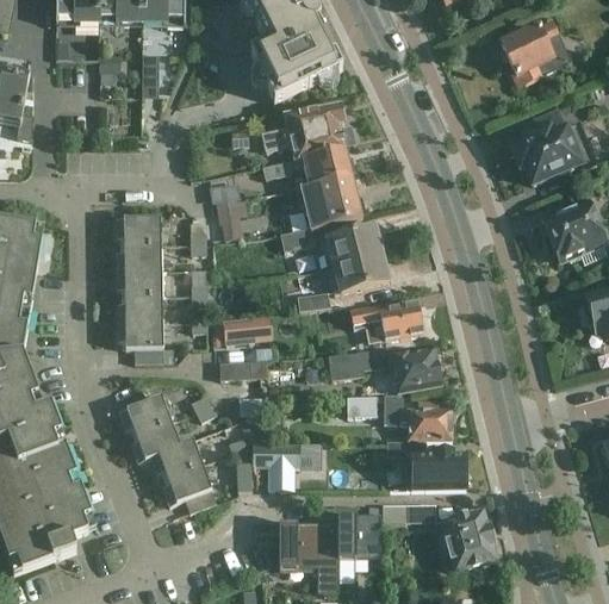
[(55,0),(56,27),(57,27),(57,24),(70,24),(70,25),(97,26),(97,29),(100,29),(100,24),(113,24),(113,26),(138,26),(138,29),(142,29),(142,25),(168,26),(168,24),(182,24),(182,27),(185,27),(184,0),(55,0)]
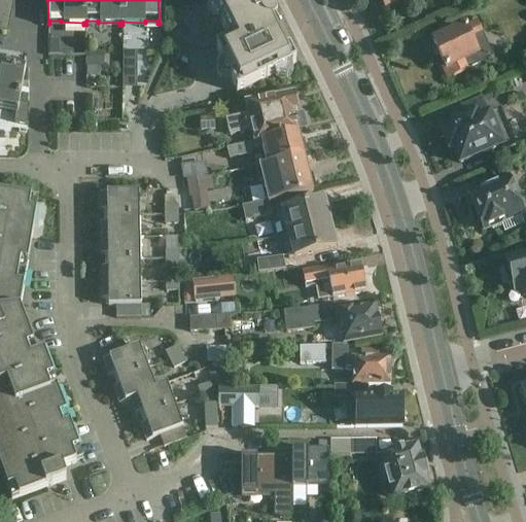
[(216,45),(238,88),(296,59),(269,0),(211,0),(231,39),(216,45)]
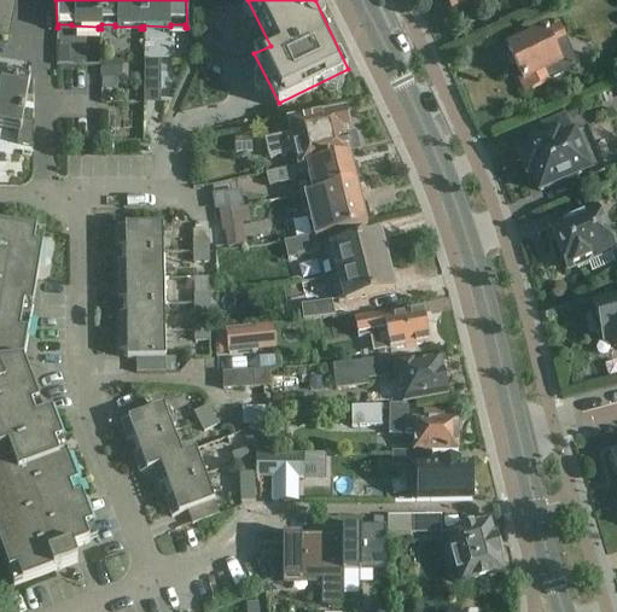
[(527,88),(552,75),(578,62),(557,22),(524,39),(521,31),(506,39),(513,51),(508,53),(512,59),(517,58),(524,74),(519,76),(527,88)]
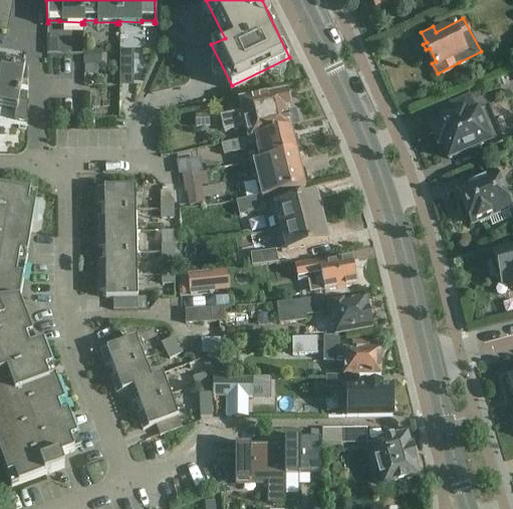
[(47,35),(47,48),(58,49),(58,35),(47,35)]
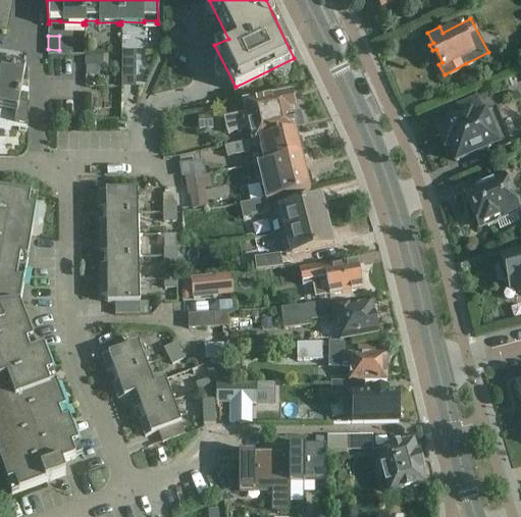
[(87,61),(100,61),(103,61),(104,47),(87,48),(87,54),(87,61)]
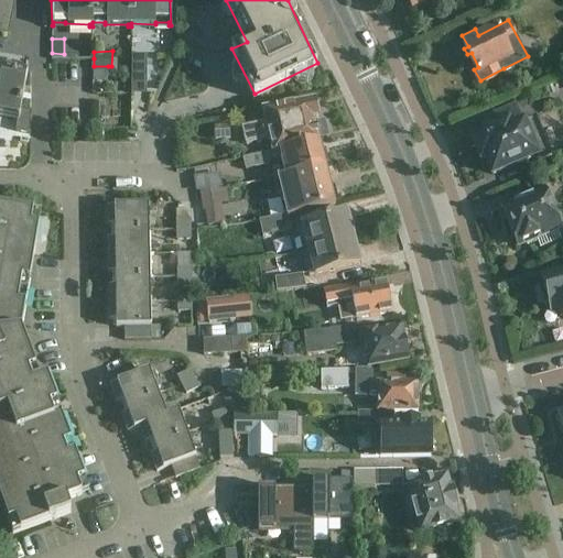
[(132,67),(147,67),(147,52),(132,52),(132,67)]
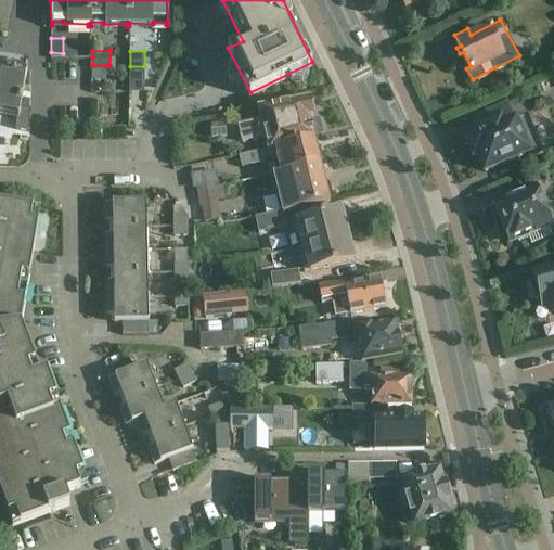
[(16,127),(16,125),(30,127),(30,106),(21,104),(26,68),(23,68),(23,73),(2,68),(3,63),(0,62),(0,111),(15,114),(13,127),(16,127)]
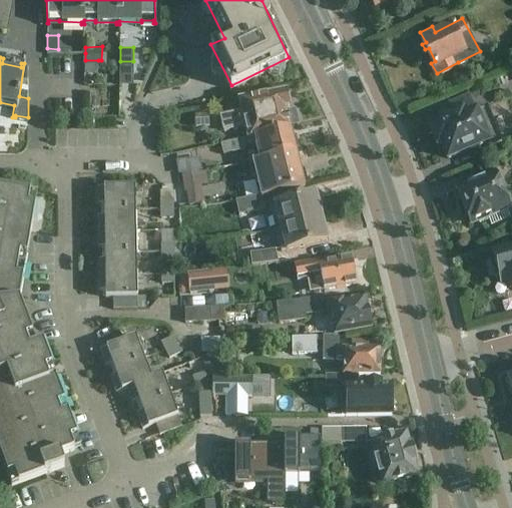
[(89,66),(89,83),(104,83),(103,66),(89,66)]
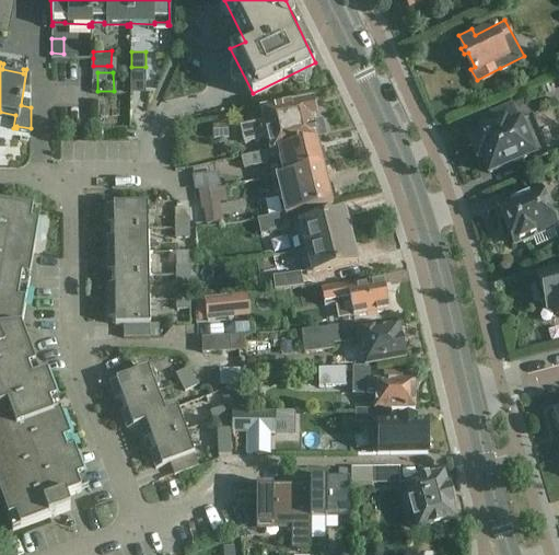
[(278,146),(279,148),(316,135),(317,135),(327,133),(324,117),(314,119),(313,115),(317,114),(313,95),(260,105),(264,118),(241,124),(244,140),(267,135),(270,148),(278,146)]
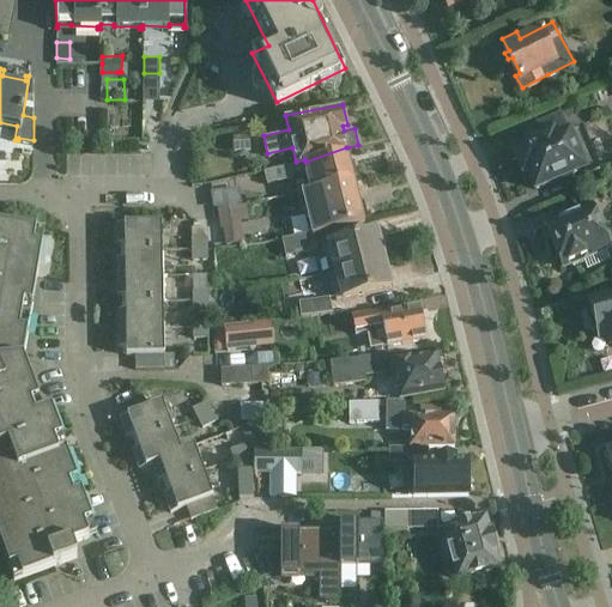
[(537,184),(583,165),(586,173),(601,165),(583,123),(570,129),(561,108),(525,122),(533,144),(517,151),(525,169),(529,167),(537,184)]
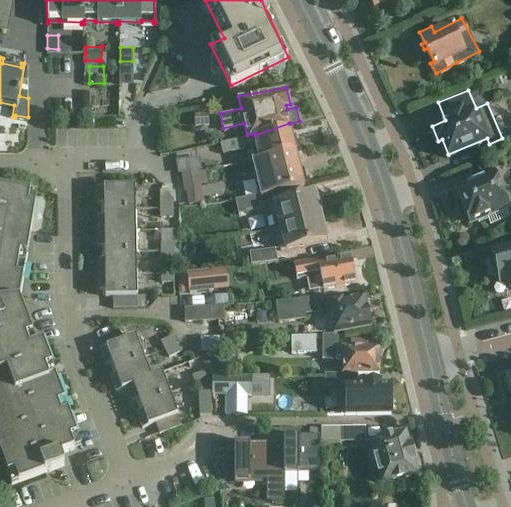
[(211,122),(209,107),(193,109),(196,124),(211,122)]
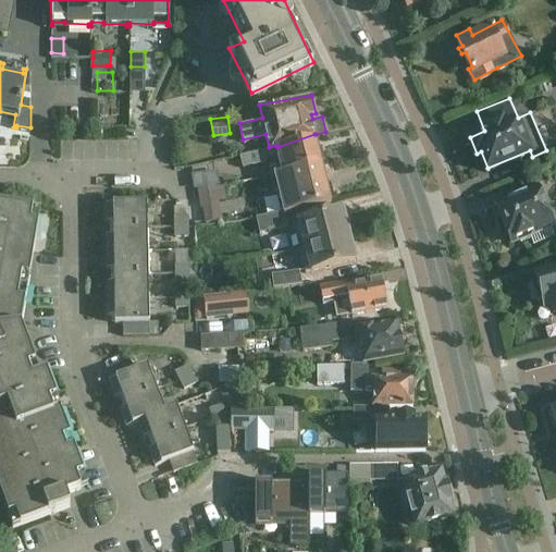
[(275,173),(278,176),(322,162),(316,136),(317,135),(316,134),(314,134),(278,147),(276,145),(269,147),(241,152),(243,163),(267,158),(266,152),(278,150),(283,171),(275,173)]
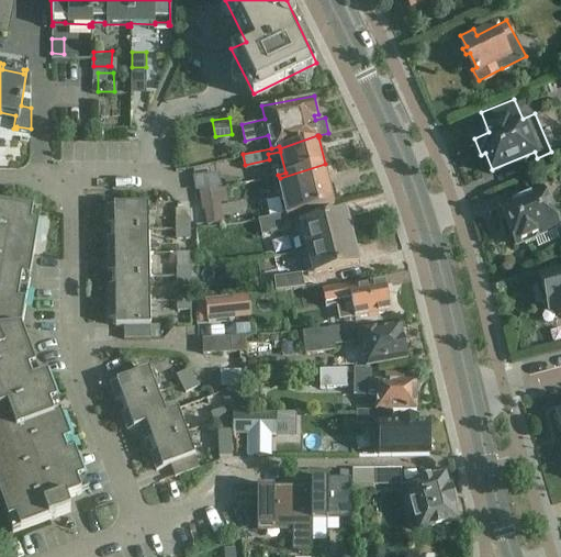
[(280,178),(278,175),(288,212),(334,200),(325,164),(280,178)]
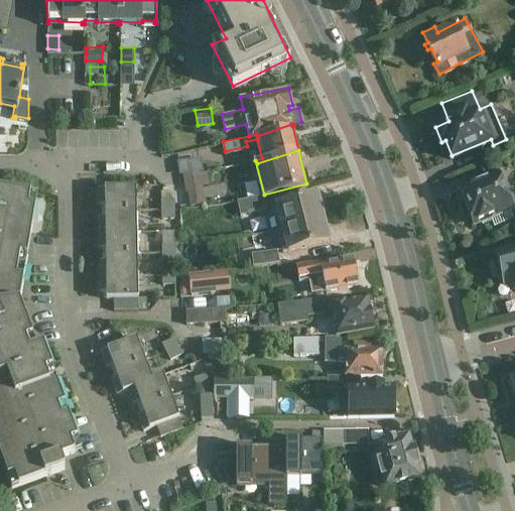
[(230,152),(230,163),(250,163),(250,151),(230,152)]
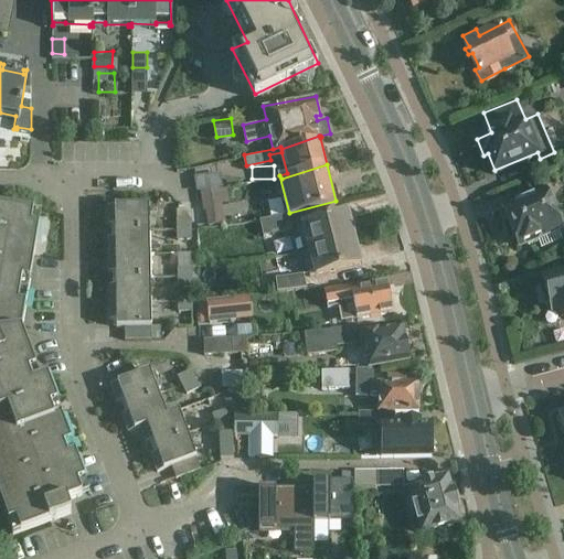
[(549,186),(504,204),(520,242),(538,234),(542,245),(563,236),(559,225),(563,223),(563,221),(549,186)]
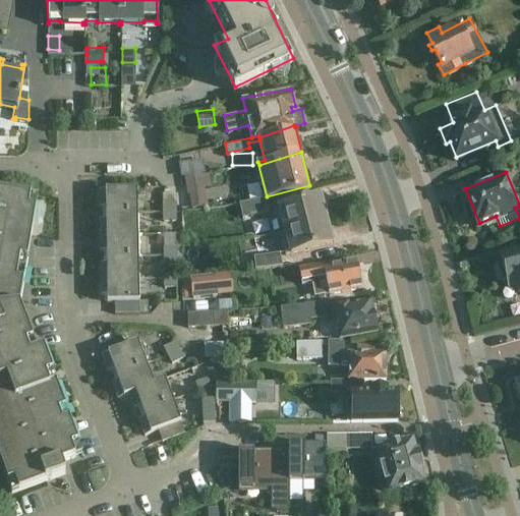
[(106,210),(137,210),(137,186),(99,187),(99,205),(105,204),(106,210)]
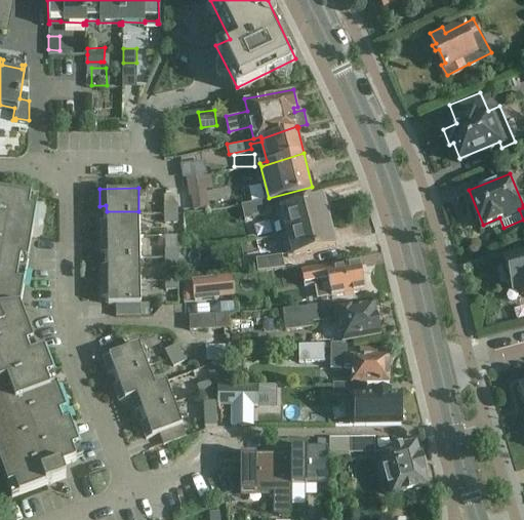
[(0,453),(14,492),(68,473),(64,462),(84,453),(46,349),(38,351),(22,307),(32,235),(38,196),(0,190),(0,453)]
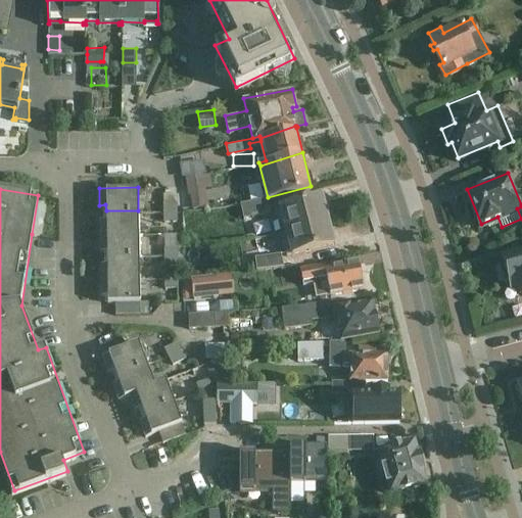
[(286,228),(328,218),(323,194),(280,205),(286,228)]
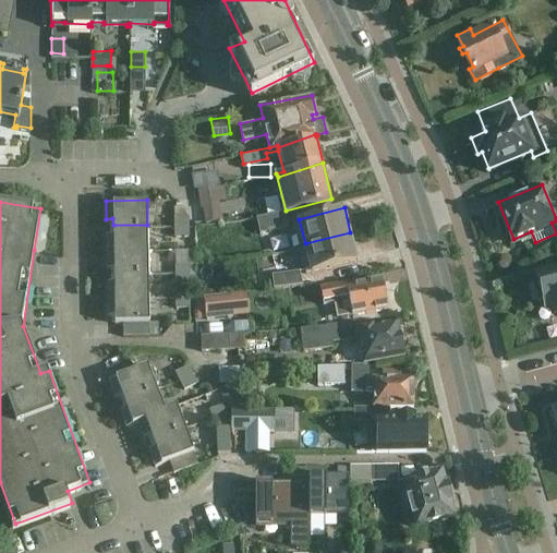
[(258,214),(263,230),(288,225),(283,208),(258,214)]
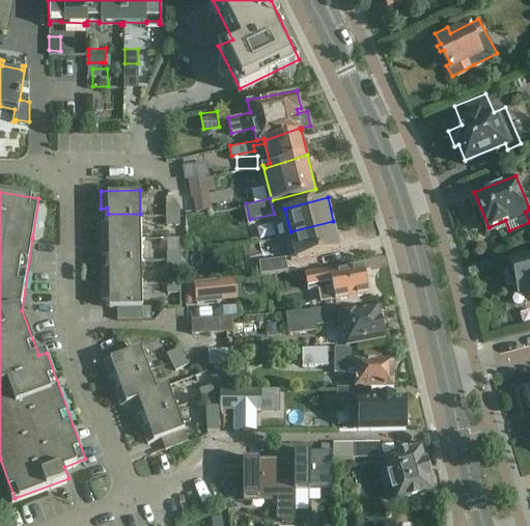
[(167,200),(167,213),(179,213),(179,200),(167,200)]
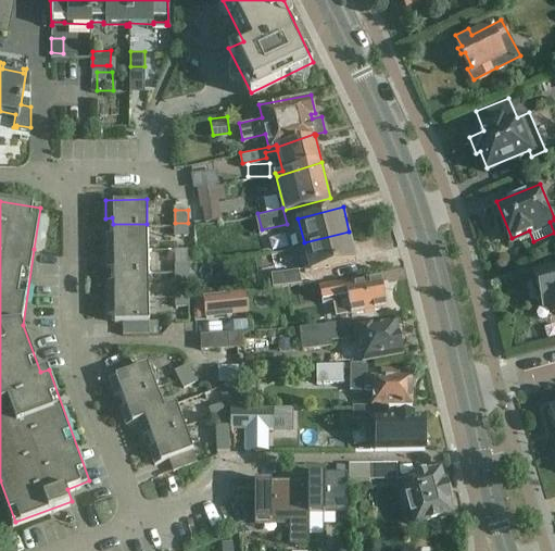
[(188,233),(188,223),(175,223),(174,232),(188,233)]
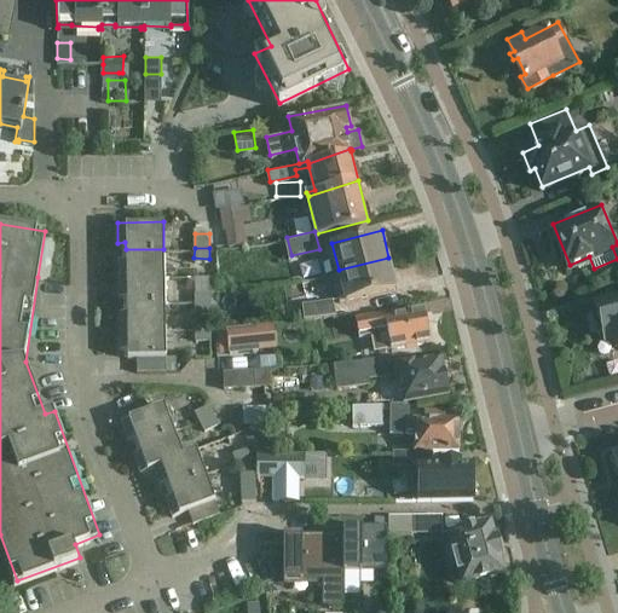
[(119,276),(163,276),(163,249),(126,249),(126,256),(119,258),(119,276)]
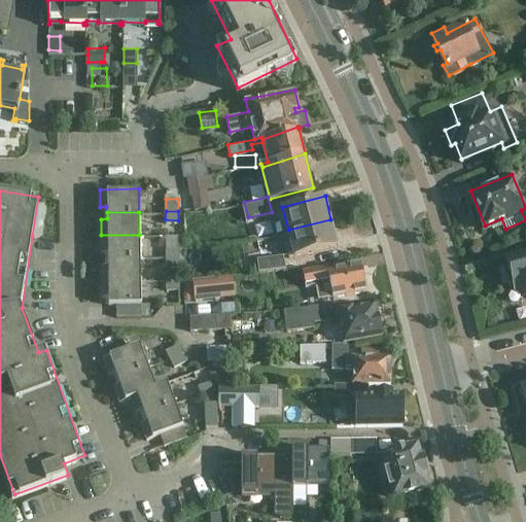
[(244,215),(215,217),(216,230),(245,228),(244,215)]
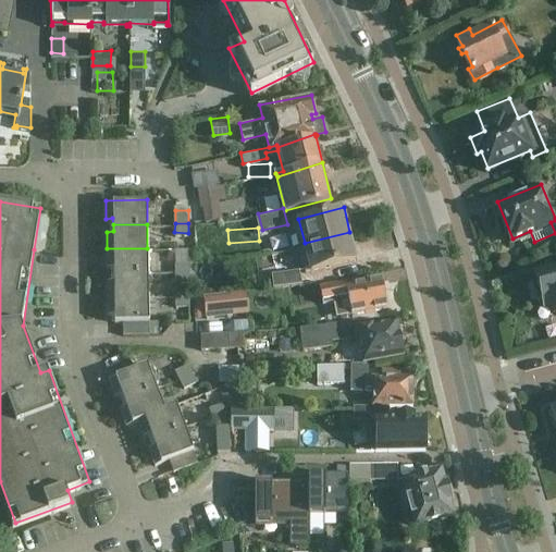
[(349,232),(305,243),(311,268),(356,257),(349,232)]
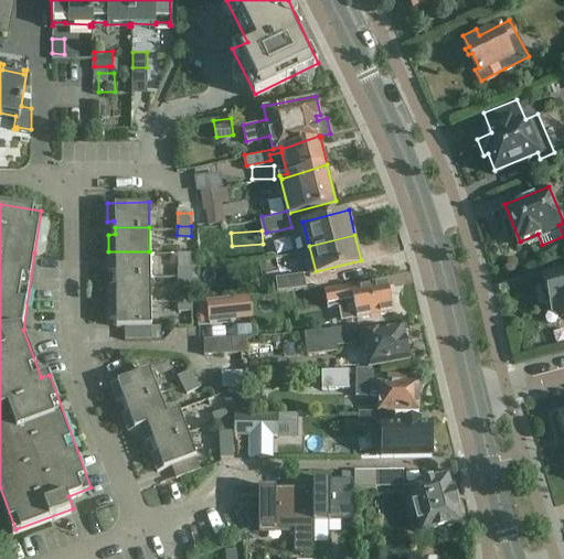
[(115,276),(150,275),(149,251),(108,251),(108,269),(115,269),(115,276)]
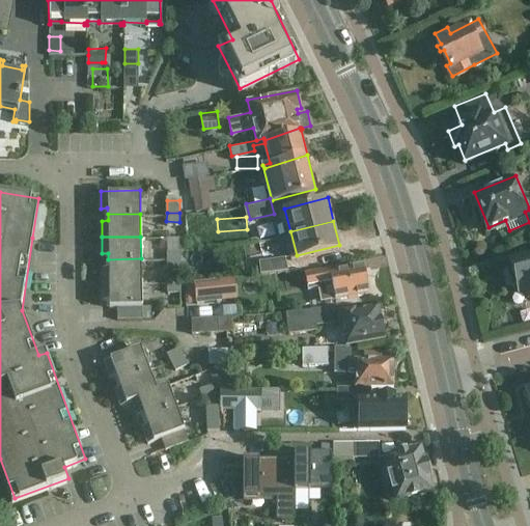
[(529,247),(524,249),(525,252),(509,256),(510,264),(507,265),(512,282),(515,281),(517,288),(529,285),(529,247)]
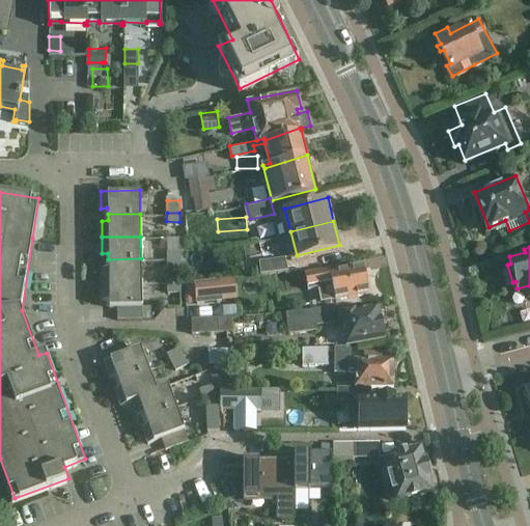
[(167,248),(167,258),(180,258),(180,248),(167,248)]
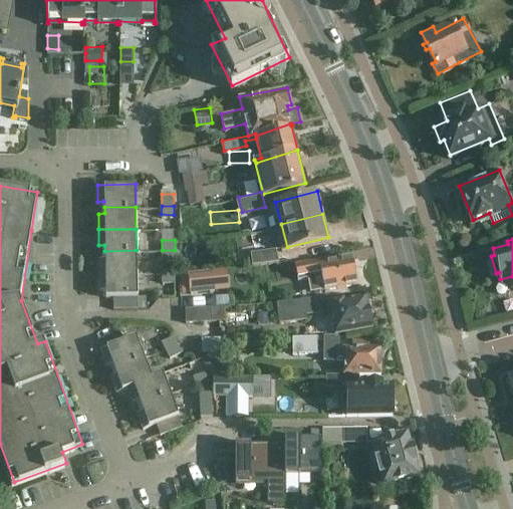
[(146,242),(147,261),(158,260),(157,241),(146,242)]
